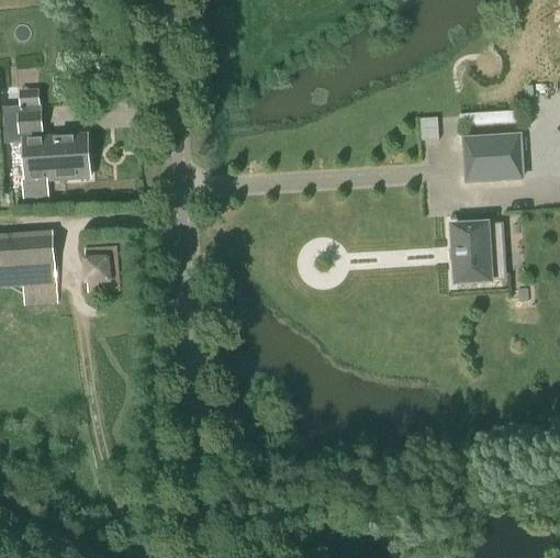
[(38,136),(36,104),(0,107),(2,140),(20,138),(23,178),(20,178),(22,196),(44,194),(43,178),(87,175),(84,133),(38,136)]
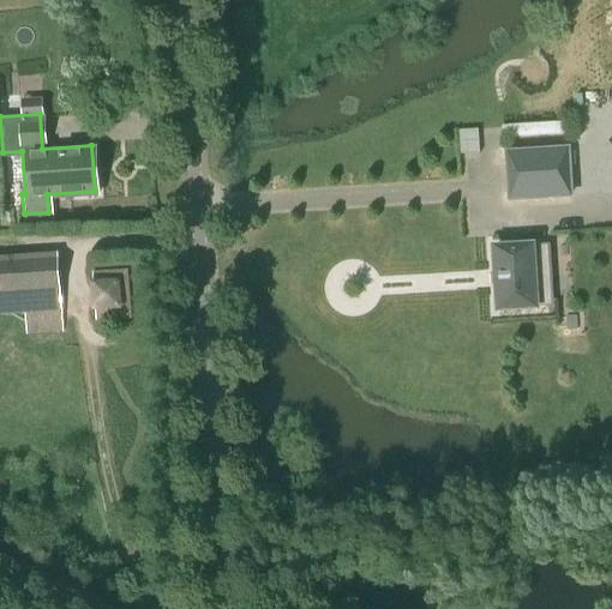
[(507,151),(509,194),(568,191),(565,148),(507,151)]
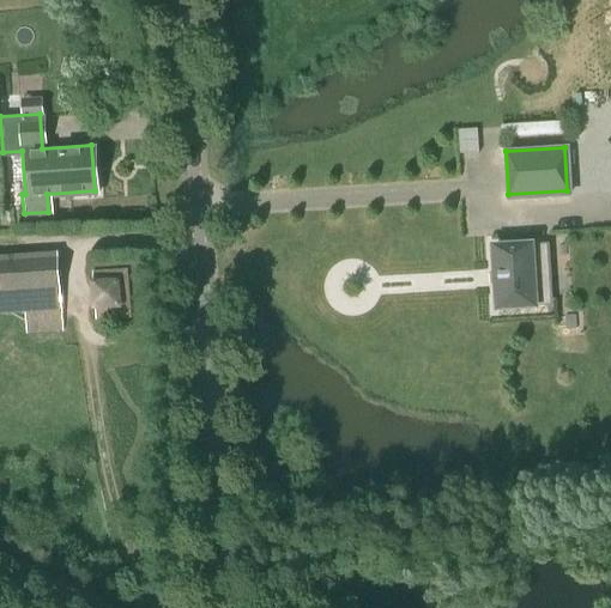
[(494,306),(544,303),(540,241),(490,244),(494,306)]
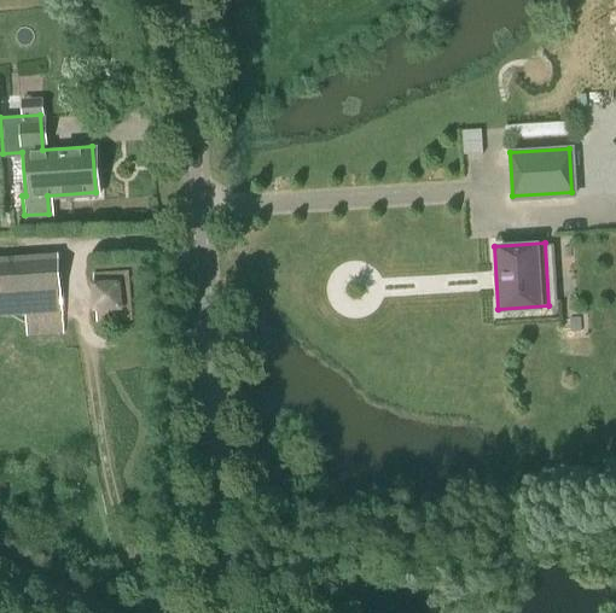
[(0,296),(1,314),(51,310),(50,295),(58,293),(56,251),(0,255),(0,296)]
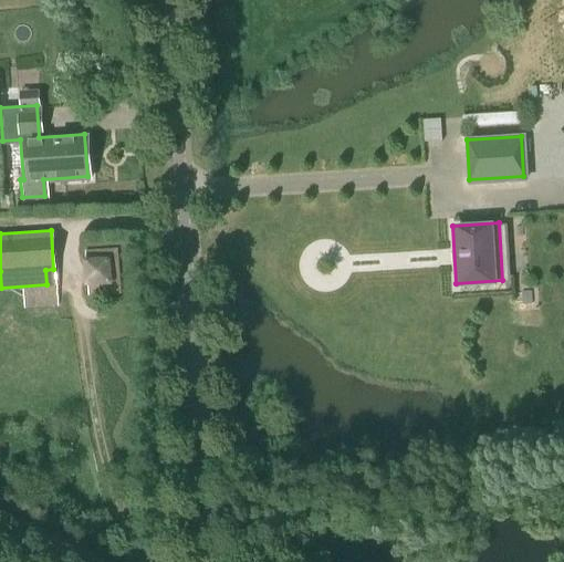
[(83,248),(86,293),(119,291),(116,245),(83,248)]
